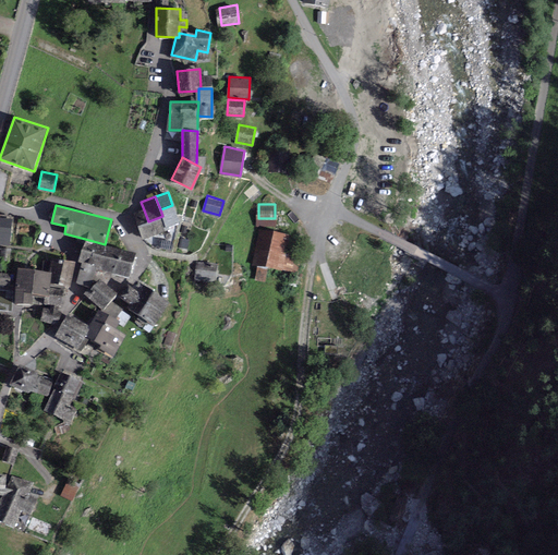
[(179,222),(172,205),(160,209),(162,216),(167,227),(179,222)]
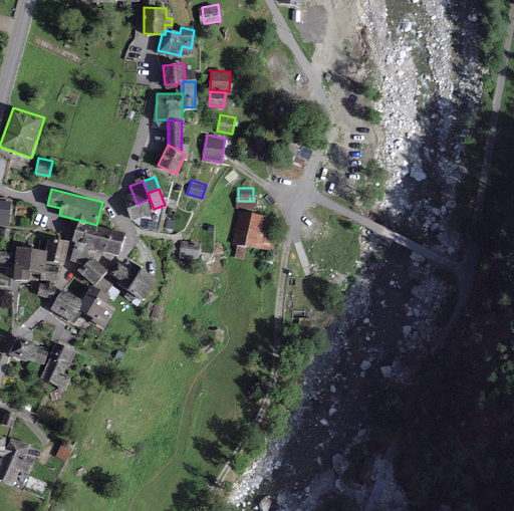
[(137,204),(132,191),(121,195),(126,208),(137,204)]
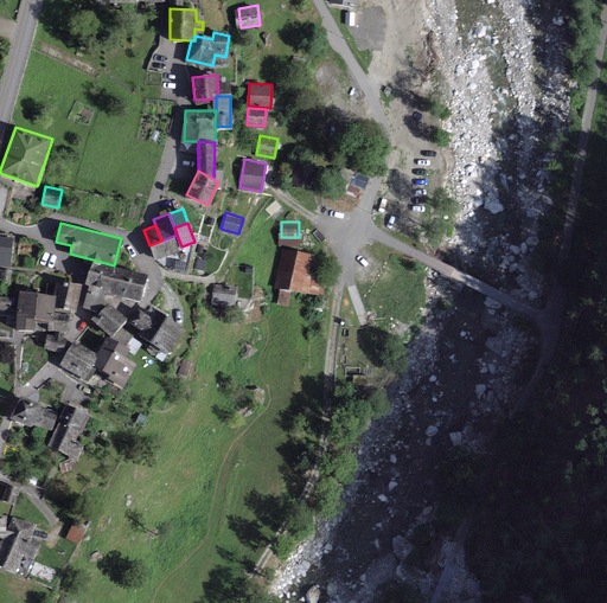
[(30,233),(0,226),(0,256),(23,262),(30,233)]
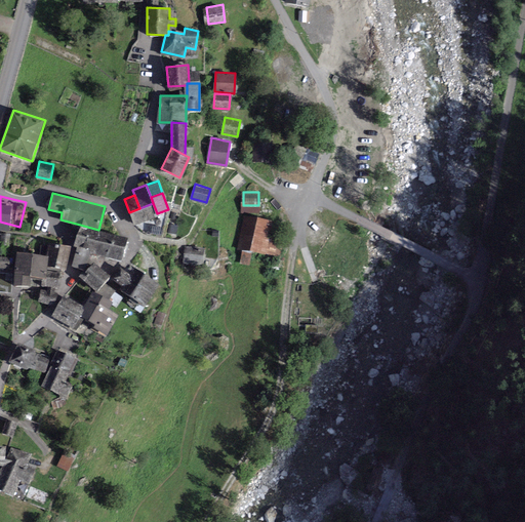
[(270,221),(244,216),(239,247),(274,252),(277,235),(268,233),(270,221)]
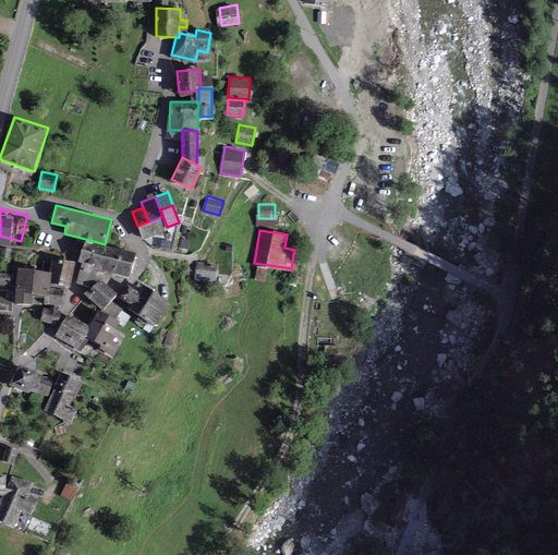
[(105,244),(85,239),(80,258),(84,260),(79,278),(91,281),(96,264),(130,274),(135,253),(105,244)]
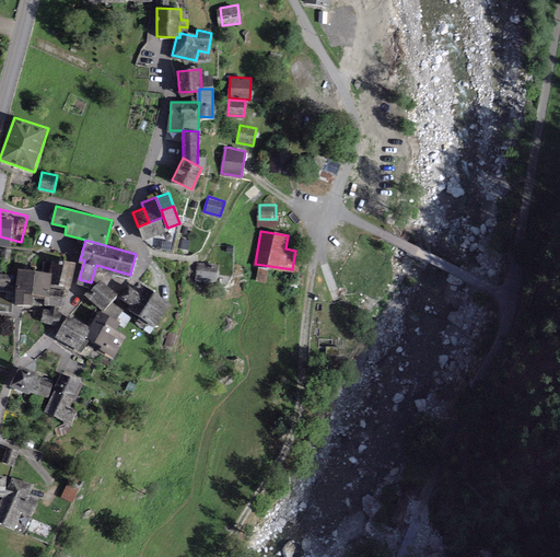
[(10,247),(1,247),(0,258),(10,258),(10,247)]
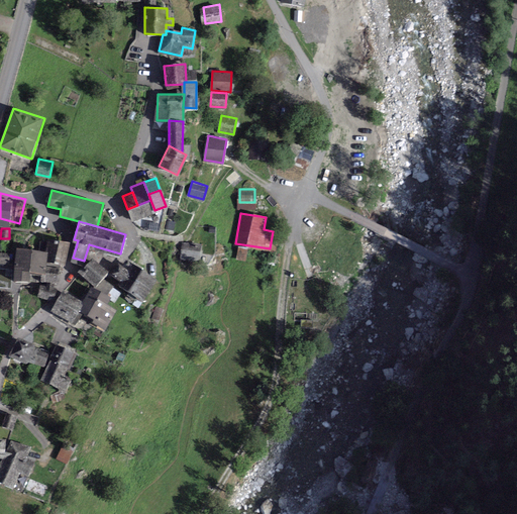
[(46,239),(44,251),(47,251),(46,261),(64,264),(67,242),(46,239)]
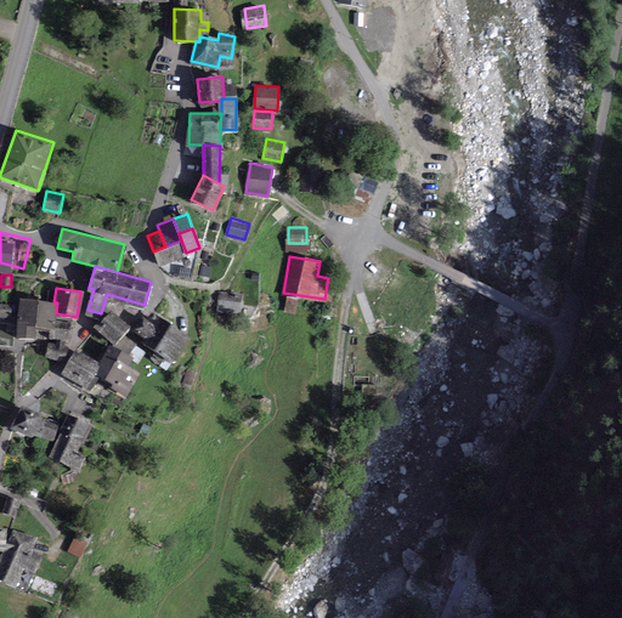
[(219,292),(218,309),(237,311),(239,293),(219,292)]
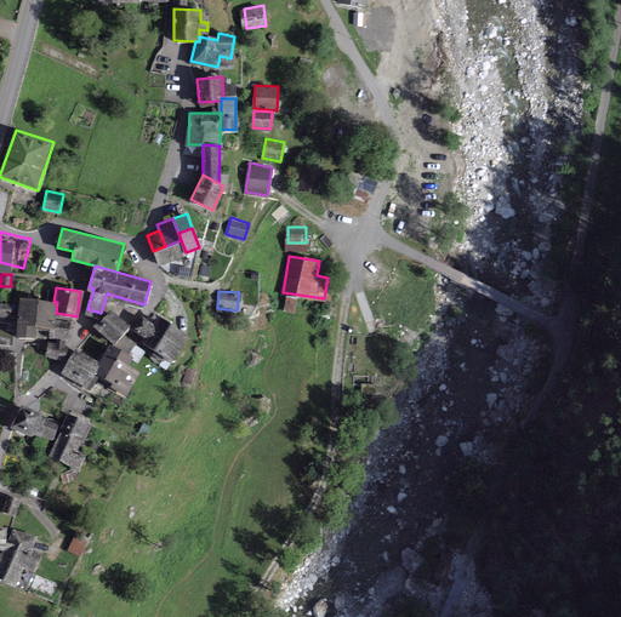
[(22,298),(21,297),(16,335),(34,337),(35,326),(51,329),(53,329),(55,319),(56,313),(57,302),(53,302),(22,298)]
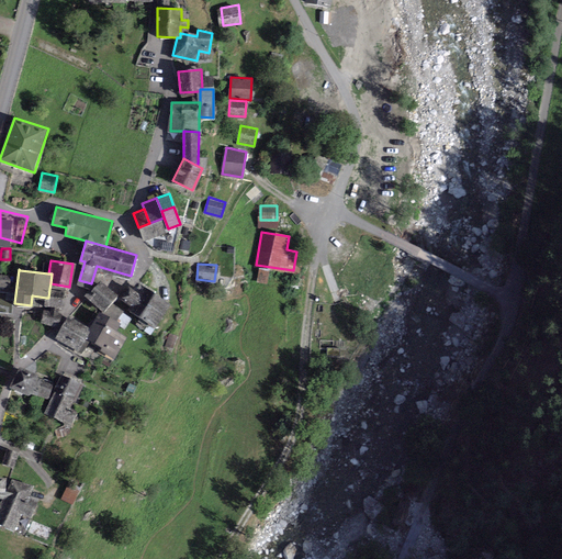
[(0,274),(0,282),(10,283),(10,275),(0,274)]
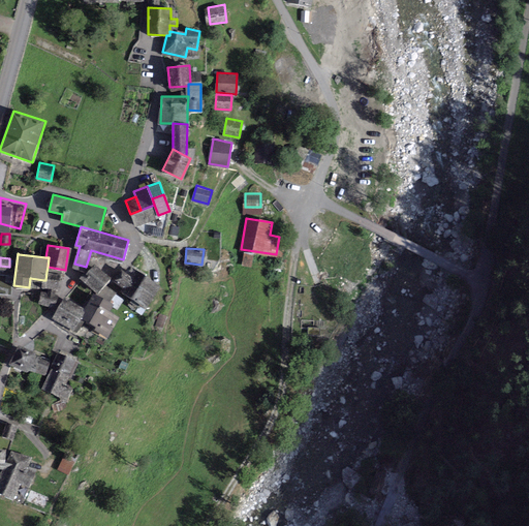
[(94,266),(83,278),(96,290),(107,278),(94,266)]
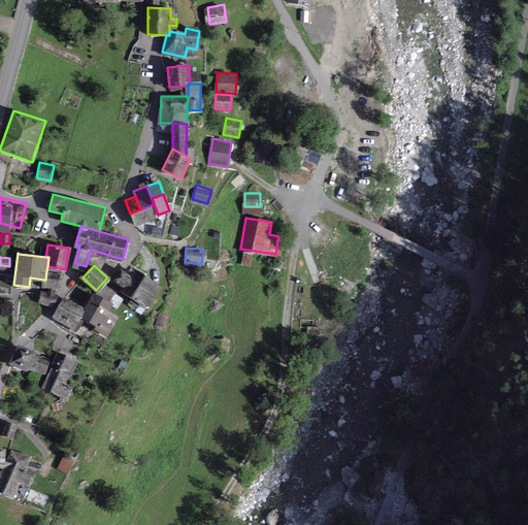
[(125,287),(122,290),(144,305),(158,285),(136,270),(131,276),(122,270),(114,280),(125,287)]
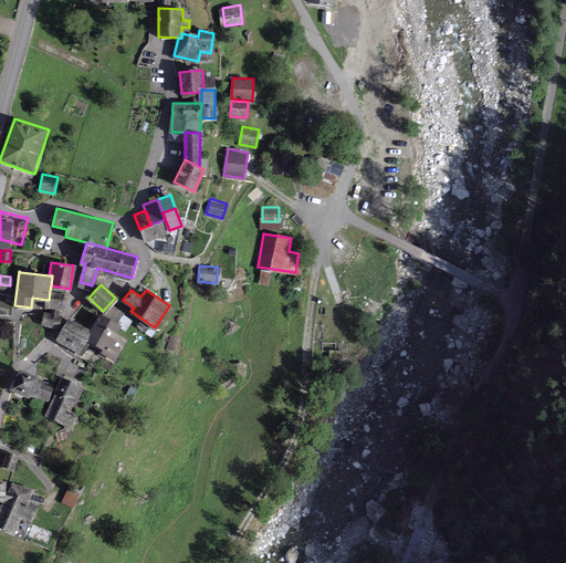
[(63,293),(50,291),(49,300),(46,300),(45,305),(62,308),(63,293)]
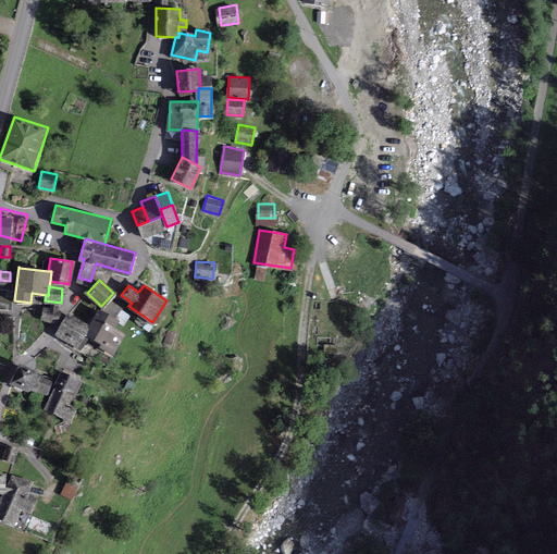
[(89,324),(67,312),(54,336),(87,354),(95,341),(101,345),(100,348),(113,355),(125,333),(114,328),(120,319),(98,308),(89,324)]
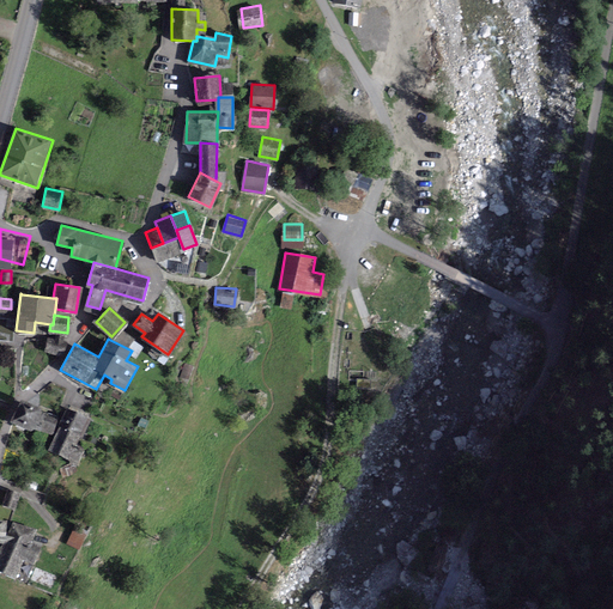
[(42,409),(22,400),(12,421),(32,430),(34,426),(41,410),(42,409)]
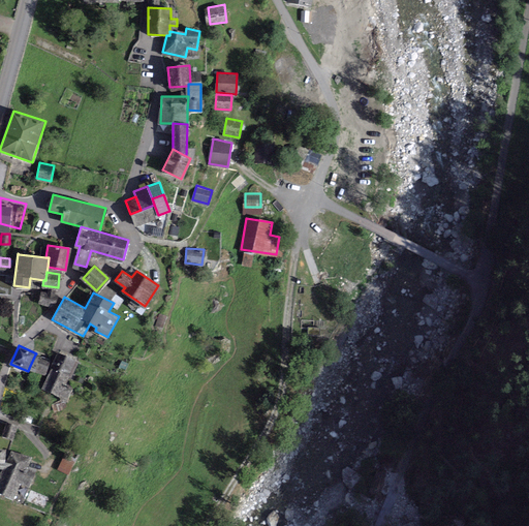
[(79,362),(58,352),(41,387),(68,399),(73,387),(68,383),(79,362)]
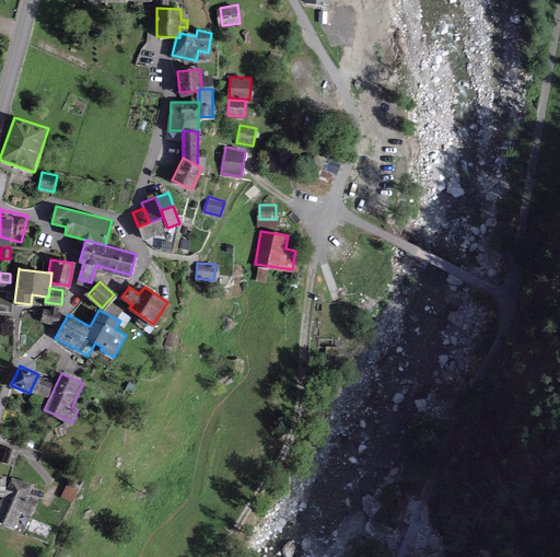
[(53,382),(37,375),(31,390),(46,396),(53,382)]
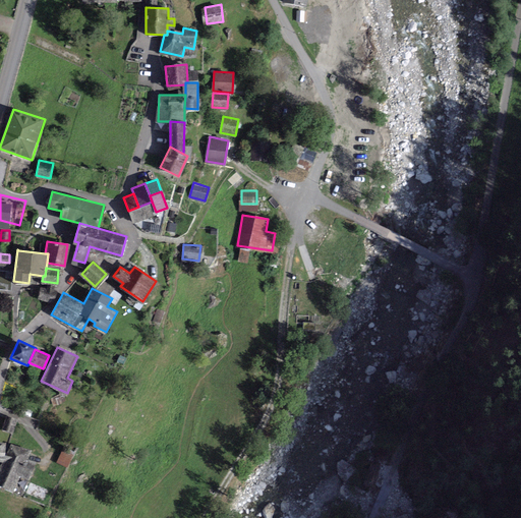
[(13,433),(17,418),(6,415),(2,428),(13,433)]
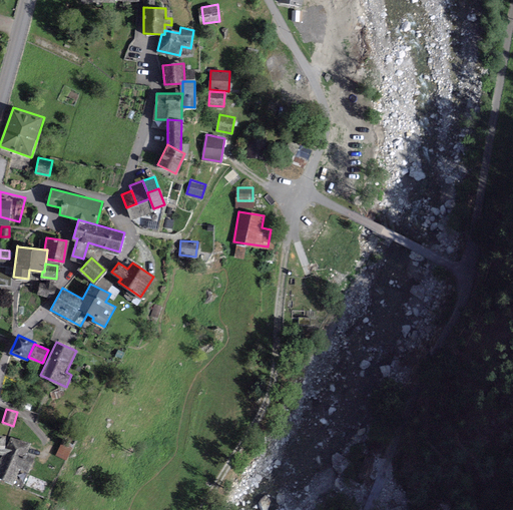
[(30,444),(10,435),(0,459),(0,476),(13,482),(19,468),(28,472),(35,457),(26,453),(30,444)]
